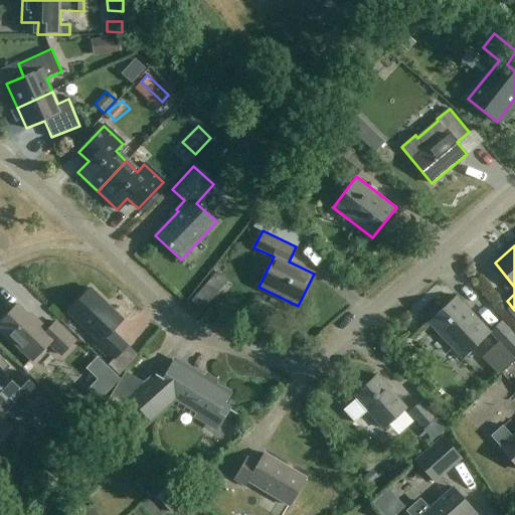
[(90,289),(67,312),(100,343),(96,347),(112,363),(127,347),(111,332),(122,320),(90,289)]
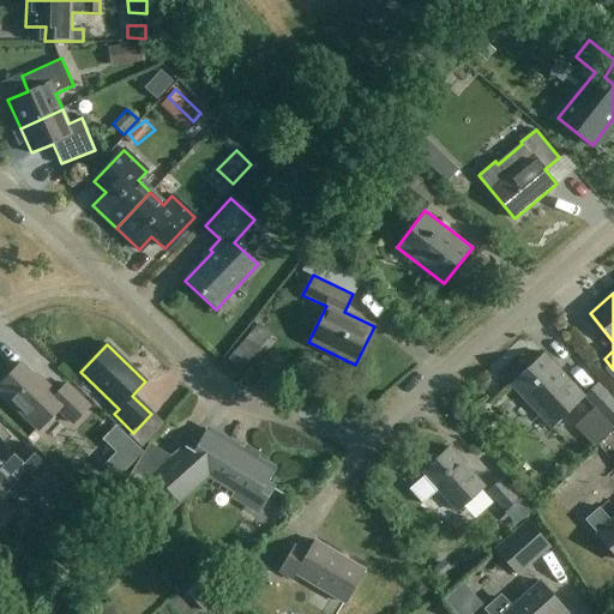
[(553,427),(585,397),(543,353),(511,384),(553,427)]
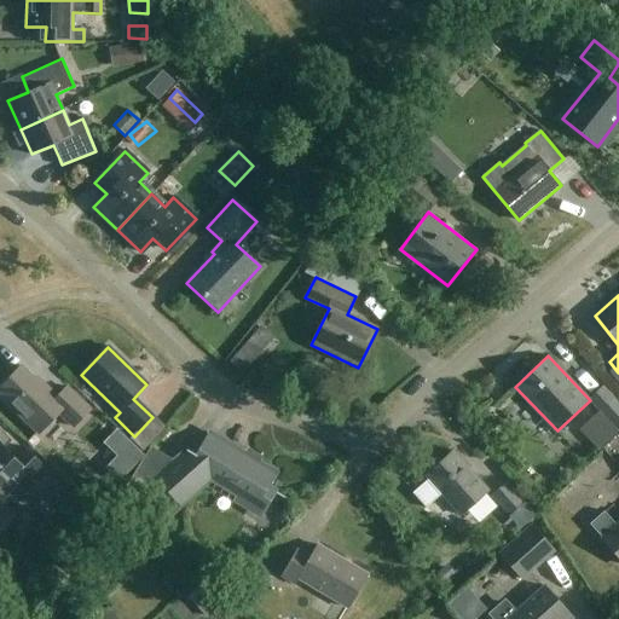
[(19,368),(0,387),(0,397),(39,435),(59,414),(74,427),(90,411),(67,388),(57,399),(46,388),(44,391),(19,368)]
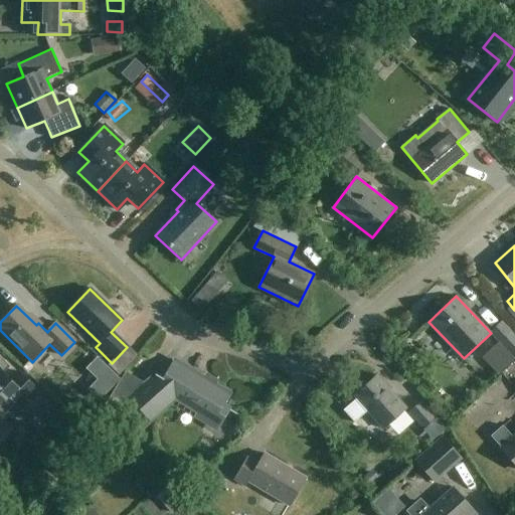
[(495,355),(506,367),(514,358),(514,335),(510,331),(498,342),(503,347),(495,355)]
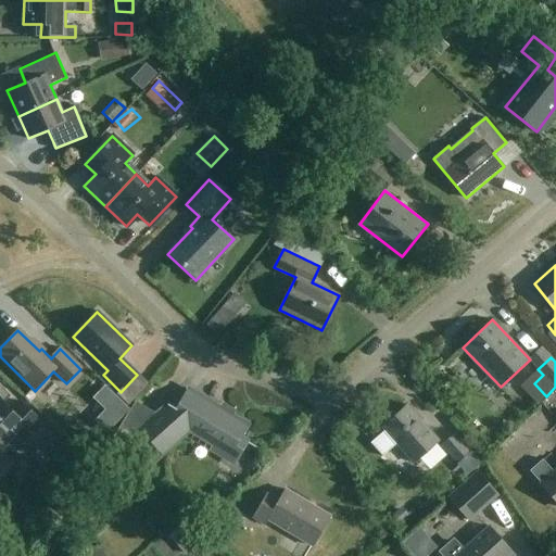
[(187,389),(177,405),(168,400),(130,438),(153,465),(191,431),(213,443),(209,450),(234,466),(250,441),(240,434),(247,426),(187,389)]
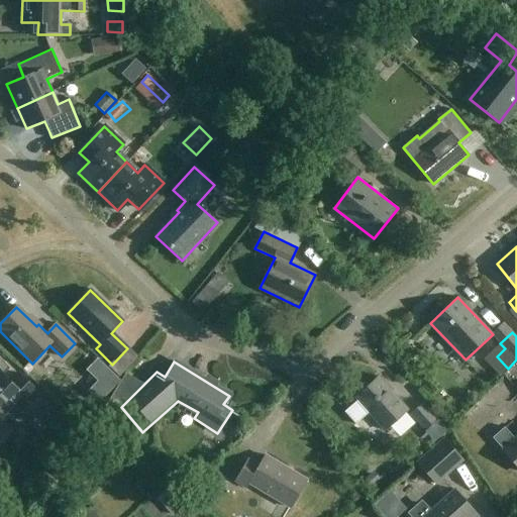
[(0,412),(7,419),(22,403),(27,408),(39,395),(17,374),(9,383),(0,374),(0,412)]
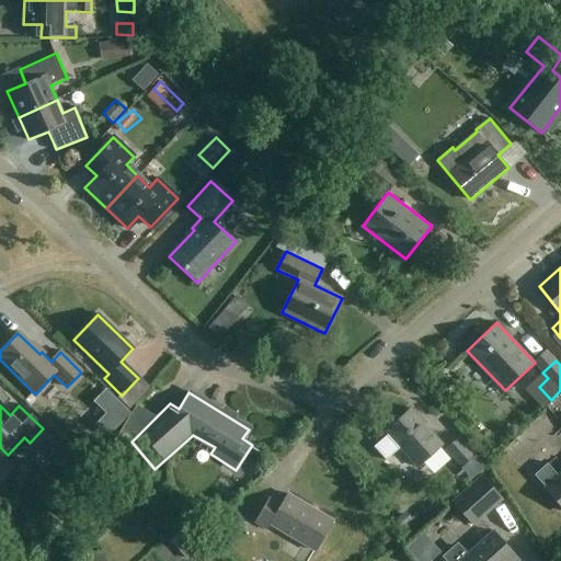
[(410,408),(386,428),(389,433),(375,445),(387,459),(401,446),(419,466),(443,445),(410,408)]
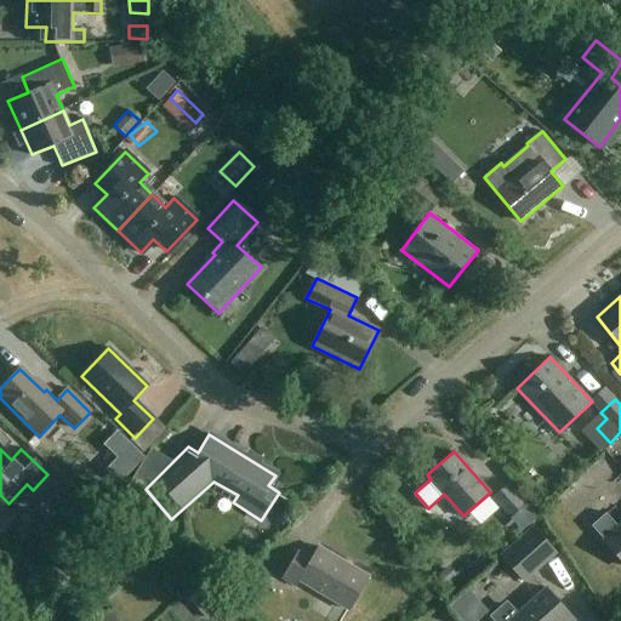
[(508,483),(491,497),(522,533),(539,518),(508,483)]
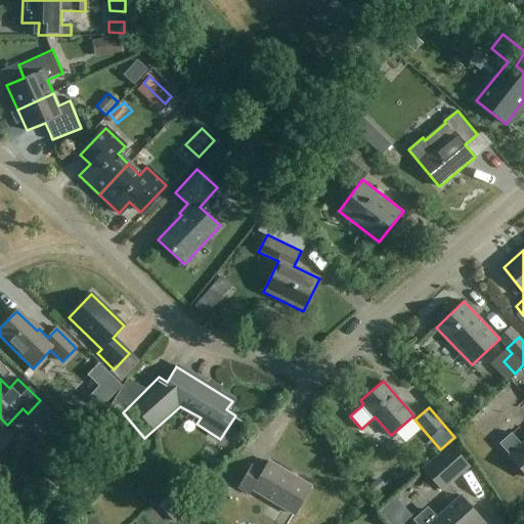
[(67,419),(56,430),(74,447),(84,436),(67,419)]
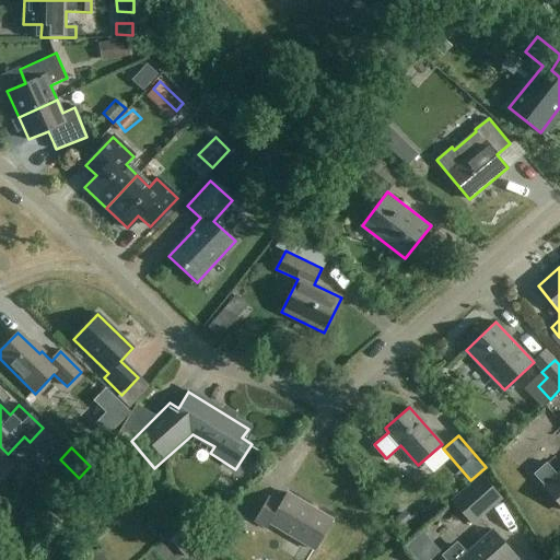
[(559,473),(545,487),(559,502),(559,473)]
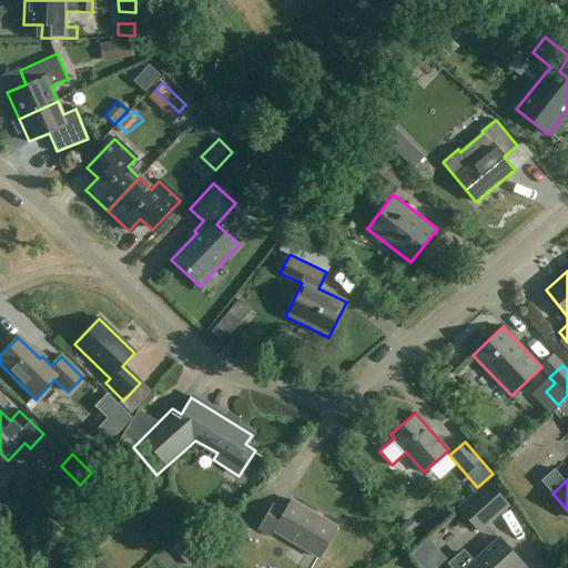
[(487,480),(457,507),(479,533),(509,506),(487,480)]
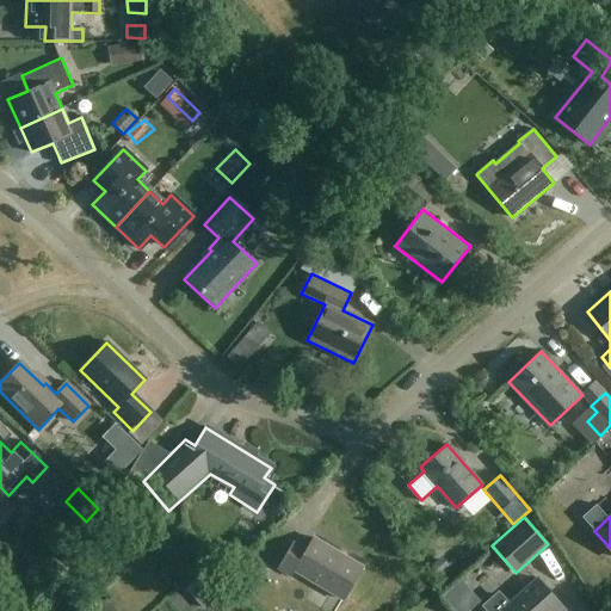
[(291,543),(277,568),(289,576),(292,572),(341,602),(362,567),(312,537),(304,550),(291,543)]
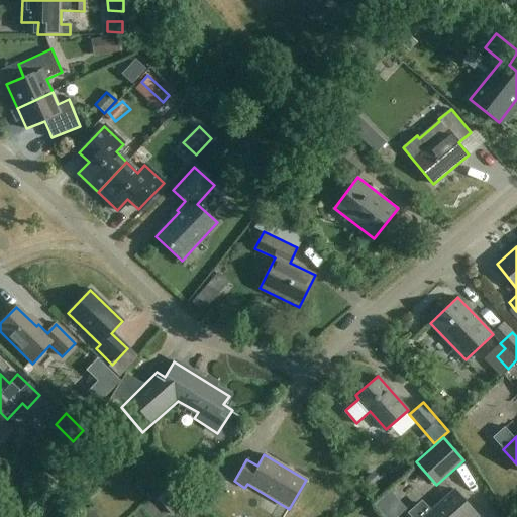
[(226,477),(215,469),(209,477),(220,485),(226,477)]
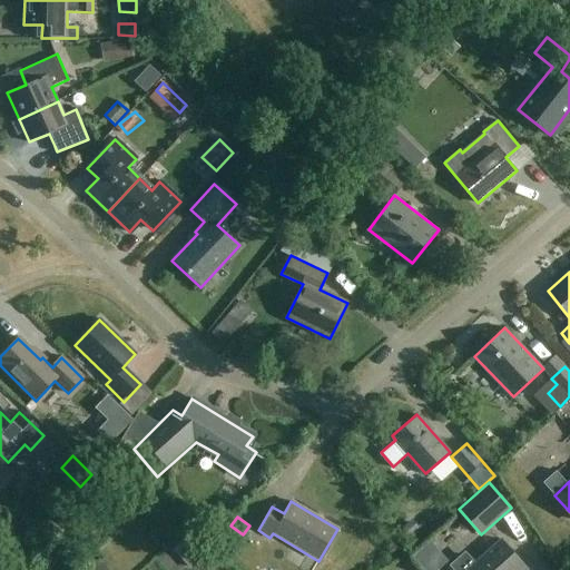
[(419,531),(411,521),(400,530),(409,540),(419,531)]
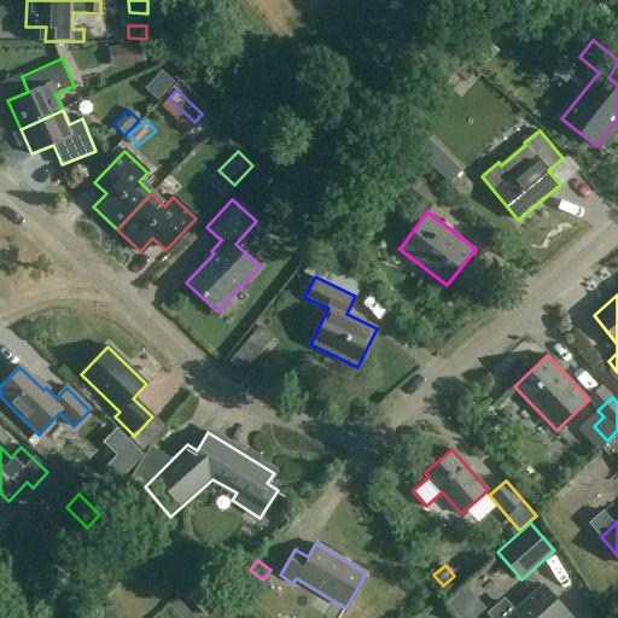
[(543,583),(514,610),(503,598),(488,613),(491,617),(569,617),(572,616),(543,583)]
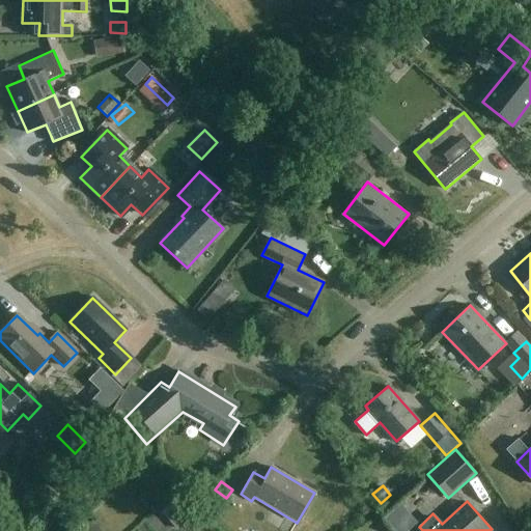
[(238,526),(245,514),(230,505),(223,516),(238,526)]
